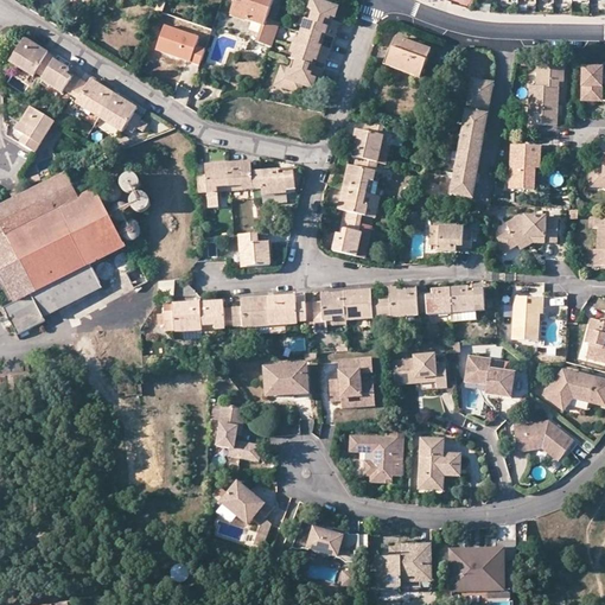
[(234,0),(233,4),(247,8),(243,18),(261,24),(262,25),(266,18),(271,0),(234,0)]
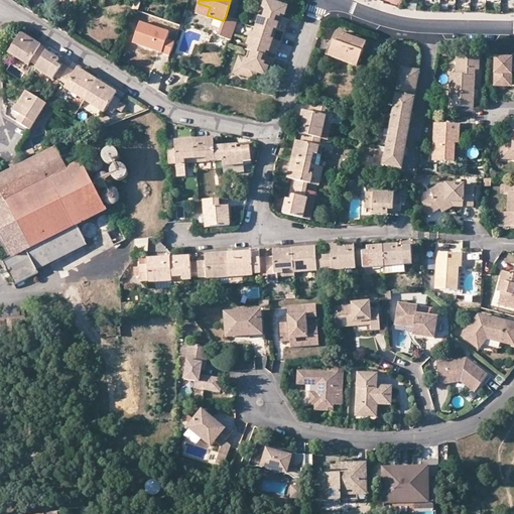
[(265,8),(262,17),(284,24),(286,18),(282,16),(278,15),(278,13),(282,14),(285,5),(278,3),(279,0),(263,0),(261,7),(265,8)]
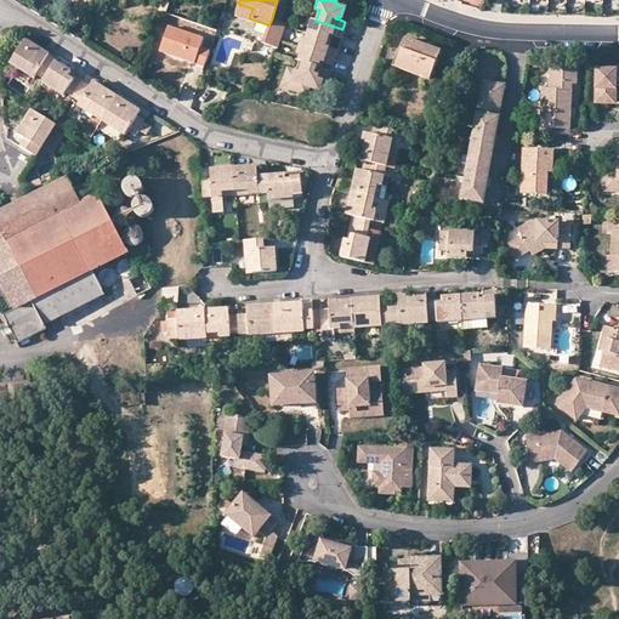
[(500,1),(488,0),(486,9),(499,11),(500,1)]
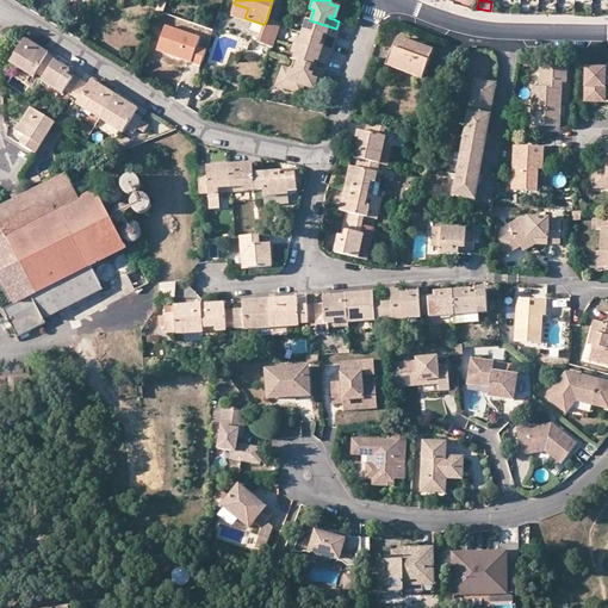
[(230,13),(244,18),(248,8),(234,4),(230,13)]
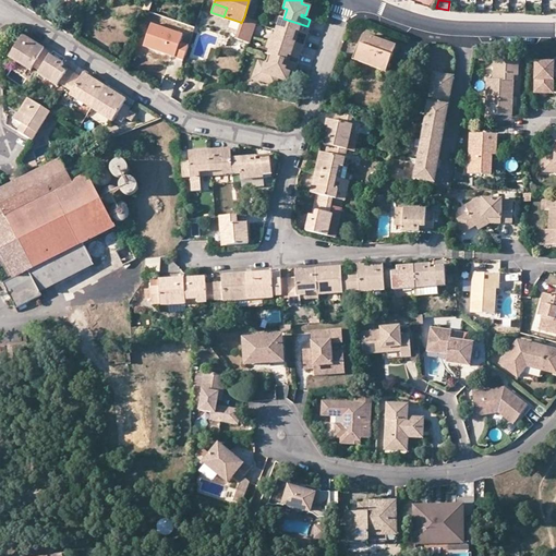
[(255,20),(244,16),(241,23),(240,22),(234,37),(248,41),(250,35),(254,23),(255,20)]
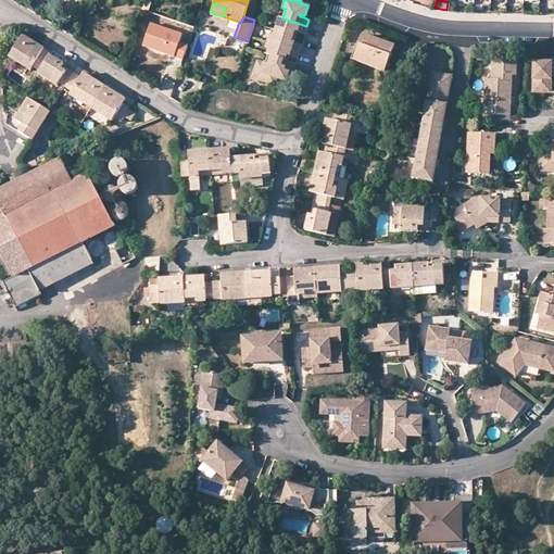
[(306,26),(282,19),(278,17),(277,23),(275,29),(291,35),(293,29),(296,30),(304,34),(306,26)]
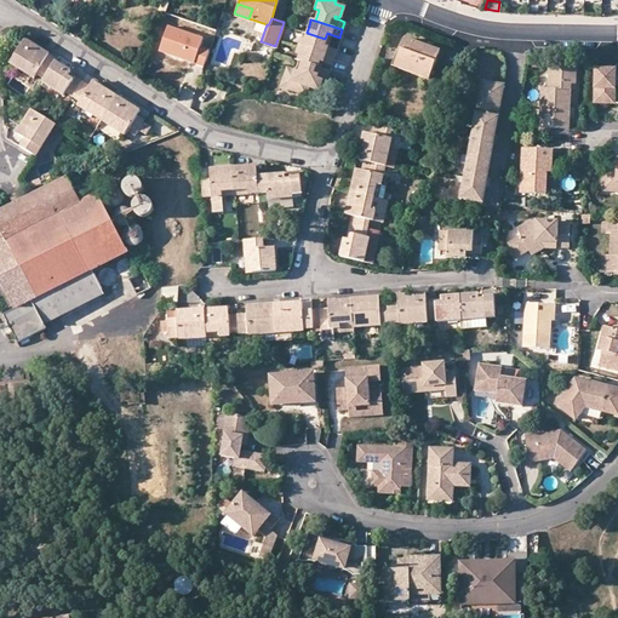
[(202,66),(207,51),(198,47),(201,39),(165,27),(158,51),(202,66)]
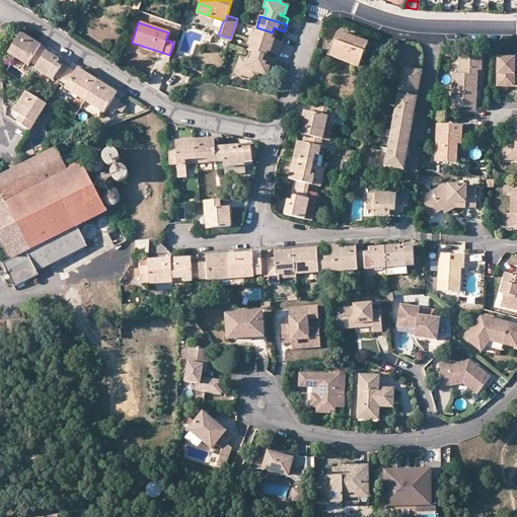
[(254,32),(252,39),(279,48),(281,42),(273,39),(270,38),(272,32),(256,27),(254,32)]
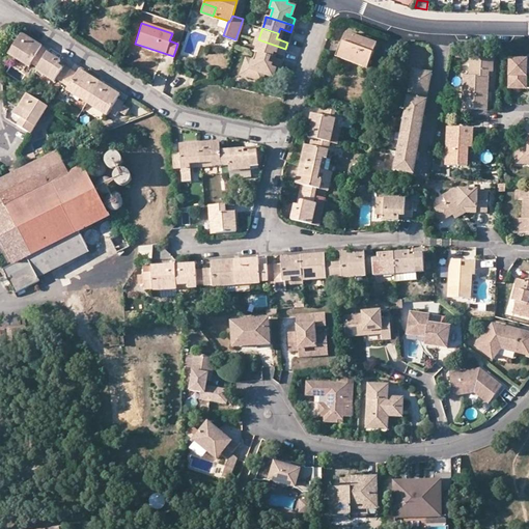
[(373,42),(346,30),(337,55),(365,65),(373,42)]
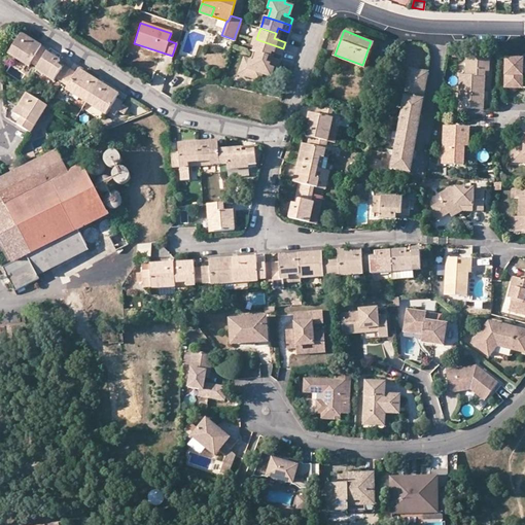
[(21,32),(7,53),(14,57),(28,65),(30,61),(36,65),(45,50),(47,48),(21,32)]
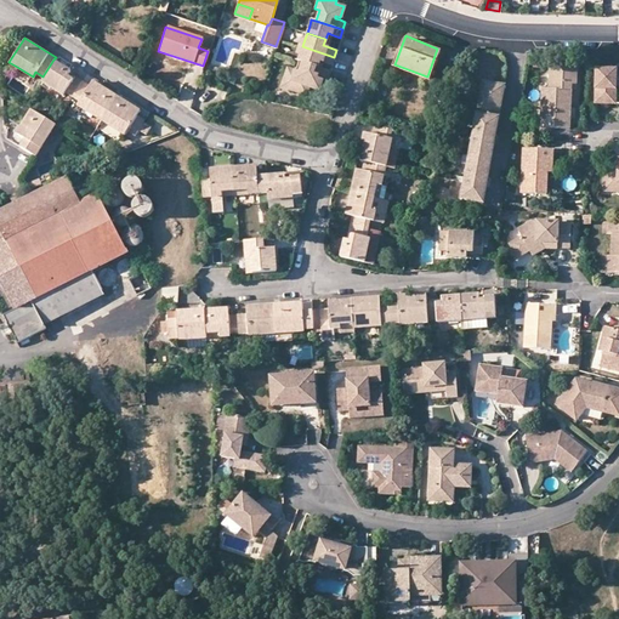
[(334,57),(302,46),(300,54),(297,60),(302,62),(316,66),(318,60),(321,61),(331,64),(334,57)]
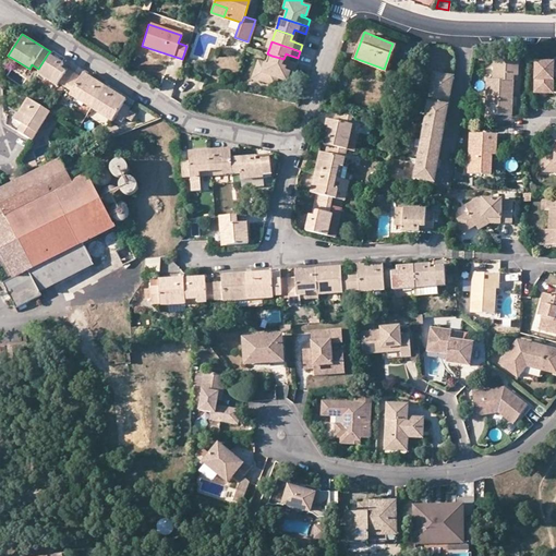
[(62,62),(48,53),(38,69),(37,72),(56,84),(57,81),(63,85),(72,71),(67,68),(64,70),(60,67),(62,62)]
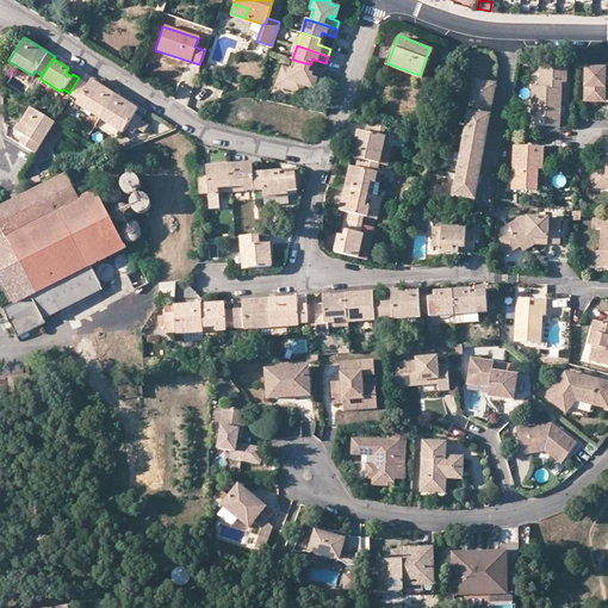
[(12,73),(17,66),(8,61),(5,68),(12,73)]
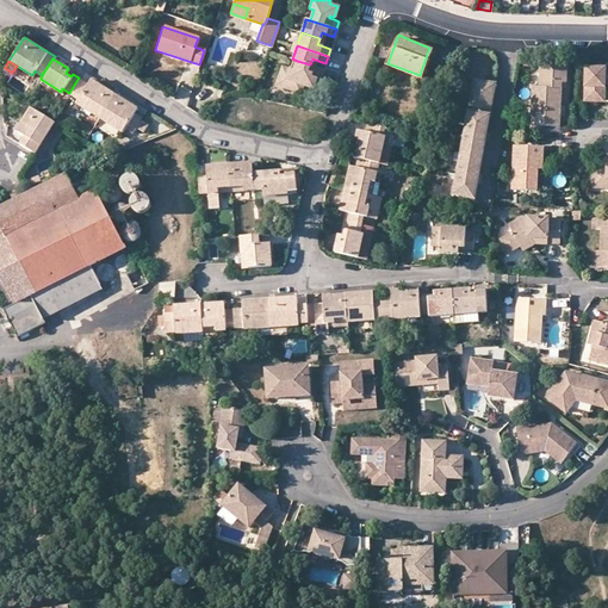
[(310,64),(297,61),(293,70),(289,69),(283,87),(298,92),(301,85),(311,88),(315,78),(312,78),(309,76),(310,73),(312,74),(321,76),(323,69),(314,66),(310,64)]
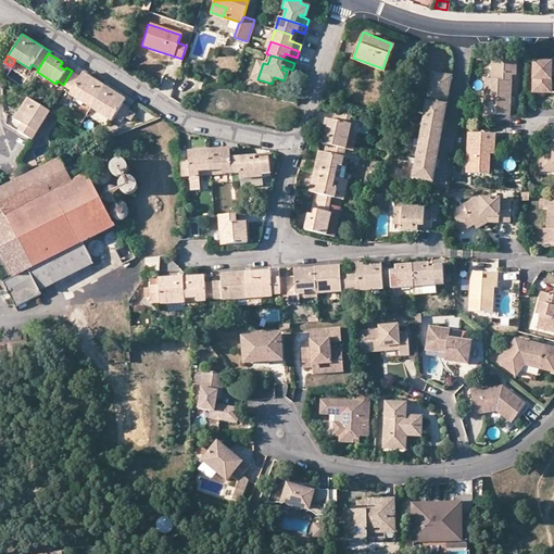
[(510,68),(515,68),(515,59),(490,58),(489,78),(483,78),(482,103),(492,103),(492,113),(508,114),(510,74),(510,68)]
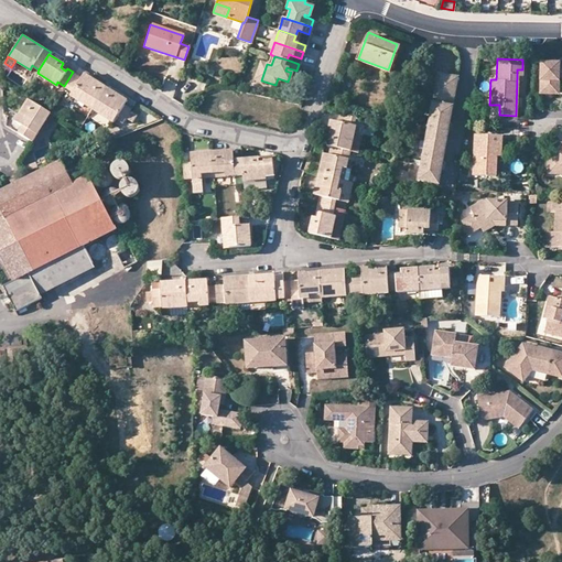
[(561,61),(540,61),(539,94),(558,94),(559,77),(561,77),(561,61)]
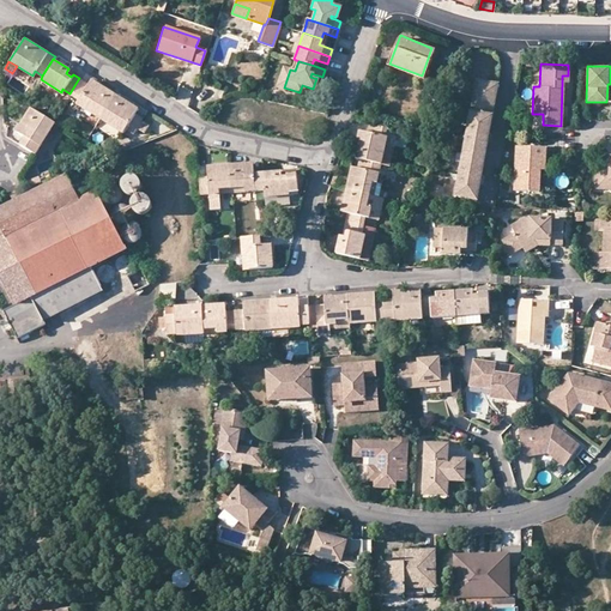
[(277,85),(284,88),(290,70),(283,67),(277,85)]
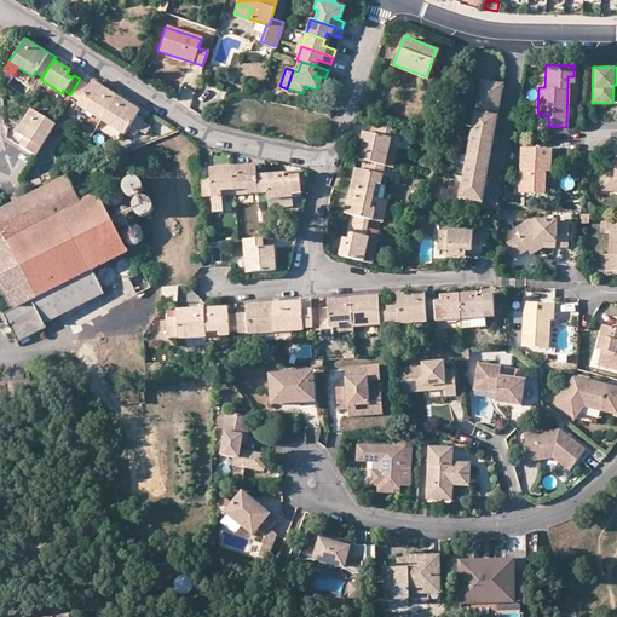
[(88,85),(80,79),(70,94),(79,99),(76,104),(99,119),(114,94),(92,80),(88,85)]
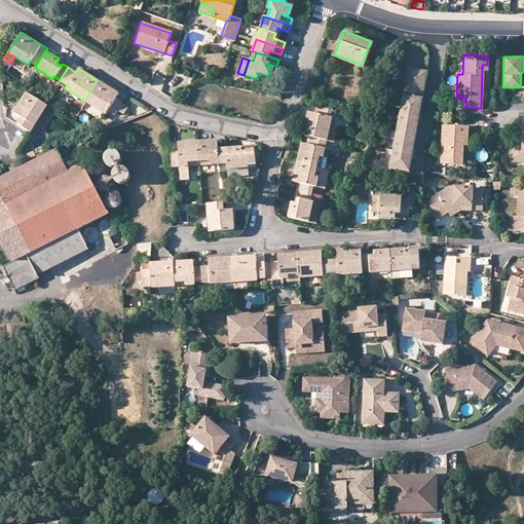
[(425,71),(407,68),(389,167),(408,171),(425,71)]
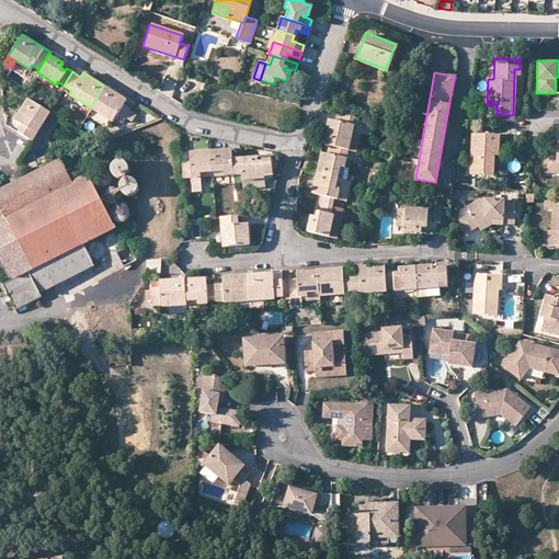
[(392,90),(400,92),(402,84),(396,82),(392,90)]
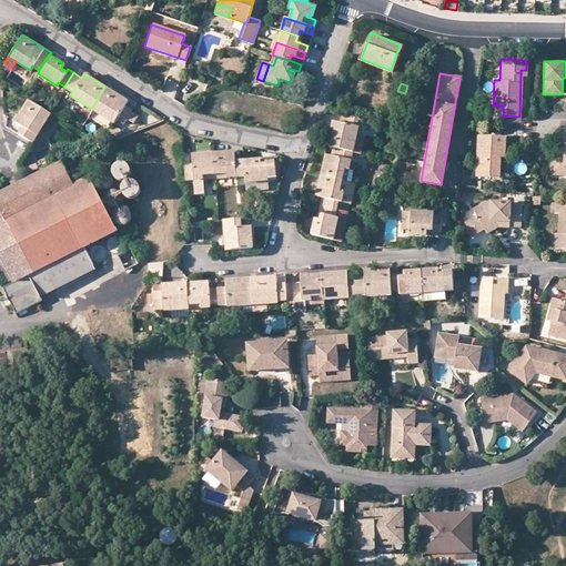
[(127,100),(104,87),(91,109),(113,122),(115,118),(122,122),(125,117),(130,110),(131,109),(123,104),(127,100)]
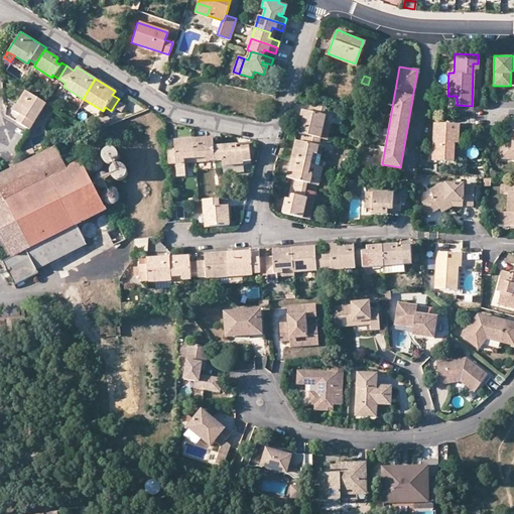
[(44,102),(24,90),(13,109),(20,114),(16,120),(28,128),(44,102)]
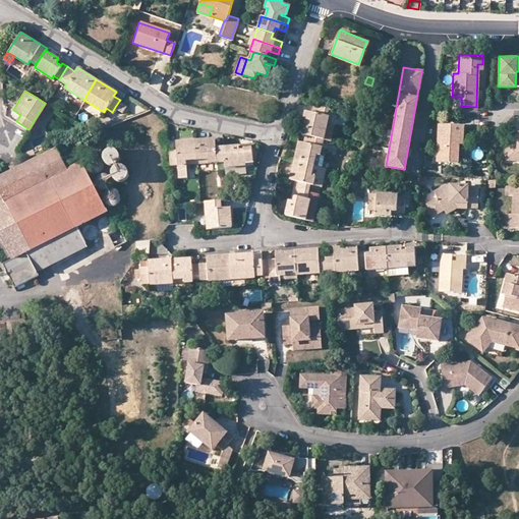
[(125,105),(119,101),(115,107),(121,111),(125,105)]
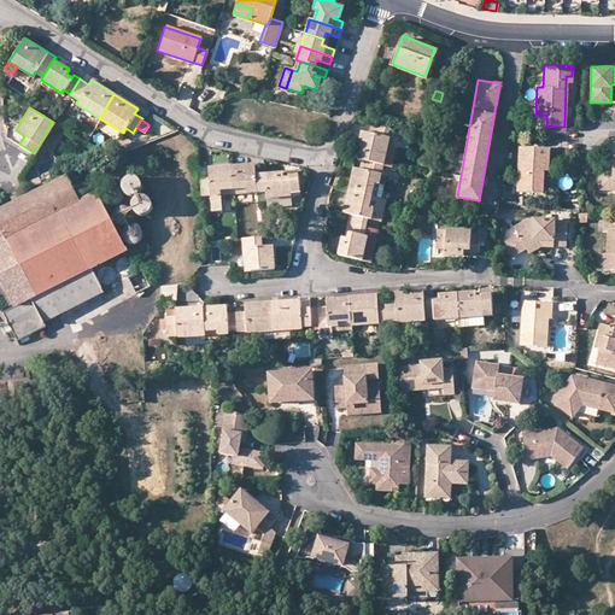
[(355,157),(362,158),(382,163),(388,135),(385,135),(387,127),(372,123),(370,132),(361,129),(355,157)]
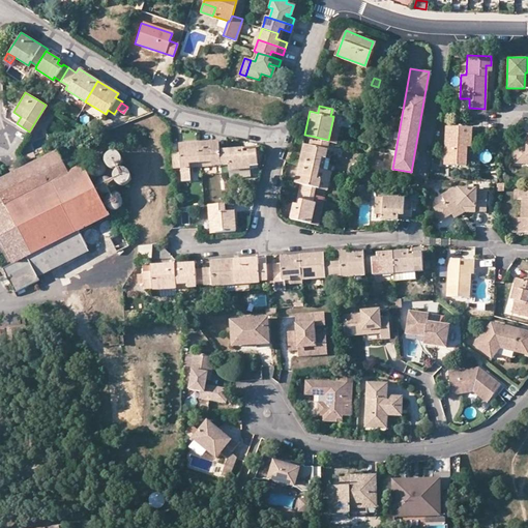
[(466,137),(469,137),(470,127),(444,125),(442,164),(464,166),(465,147),(466,137)]
